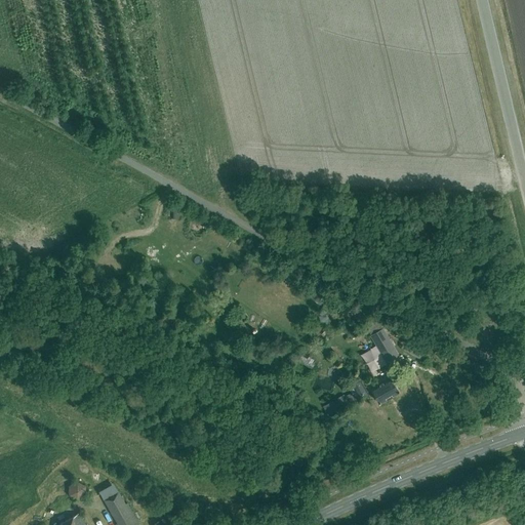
[(256,274),(266,277),(269,265),(259,263),(256,274)]
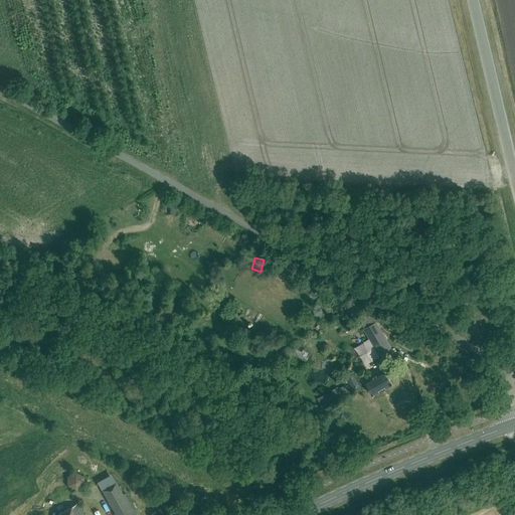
[(144,290),(150,281),(142,275),(135,283),(144,290)]
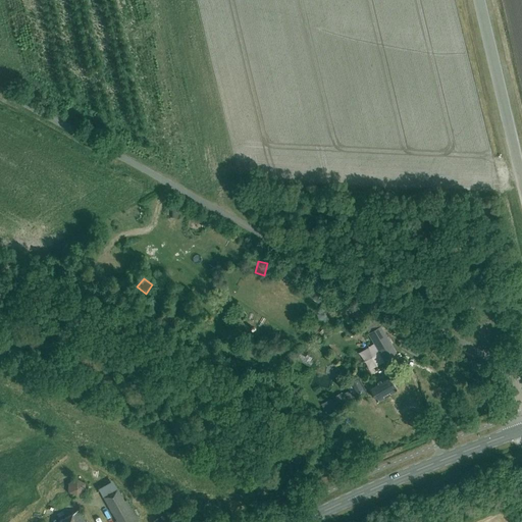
[(368,333),(387,366),(400,358),(381,326),(368,333)]
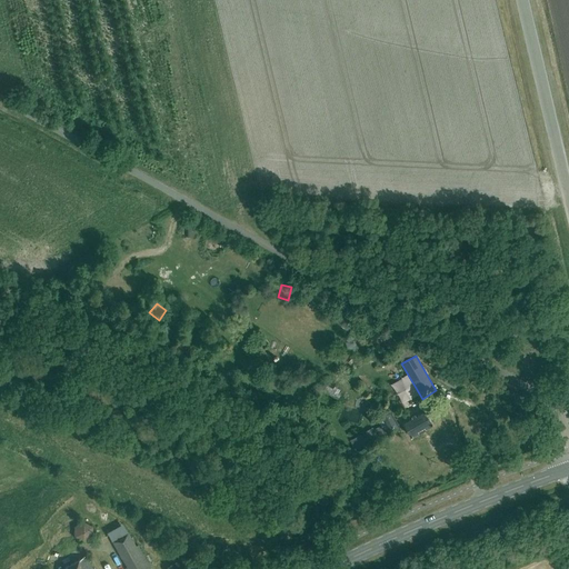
[(441,363),(437,372),(442,376),(448,367),(441,363)]
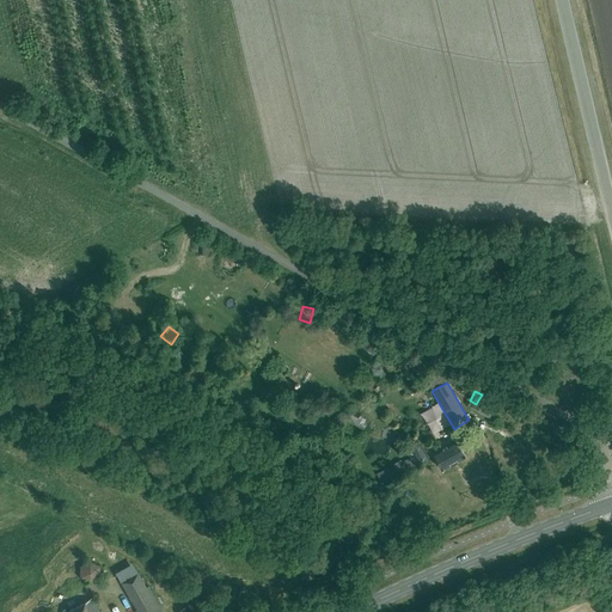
[(502,401),(484,391),(477,404),(495,415),(502,401)]
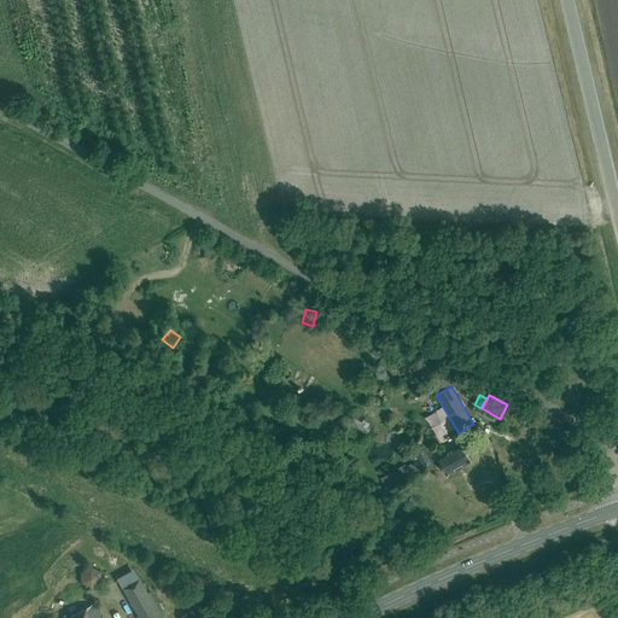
[(263,418),(272,420),(274,412),(267,409),(263,418)]
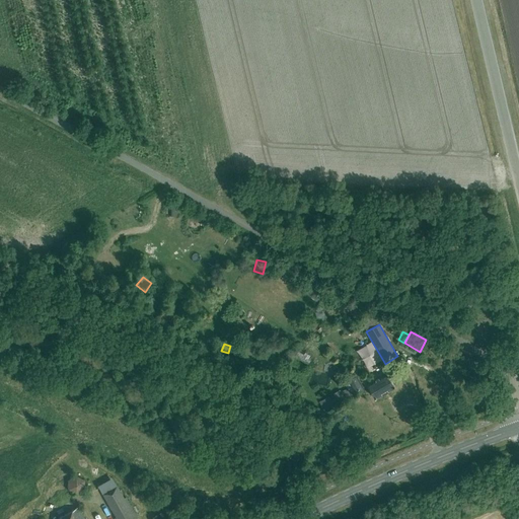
[(391,379),(388,373),(368,384),(371,391),(371,392),(373,396),(375,397),(376,398),(383,394),(383,395),(389,391),(396,387),(395,385),(395,384),(393,380),(391,379)]
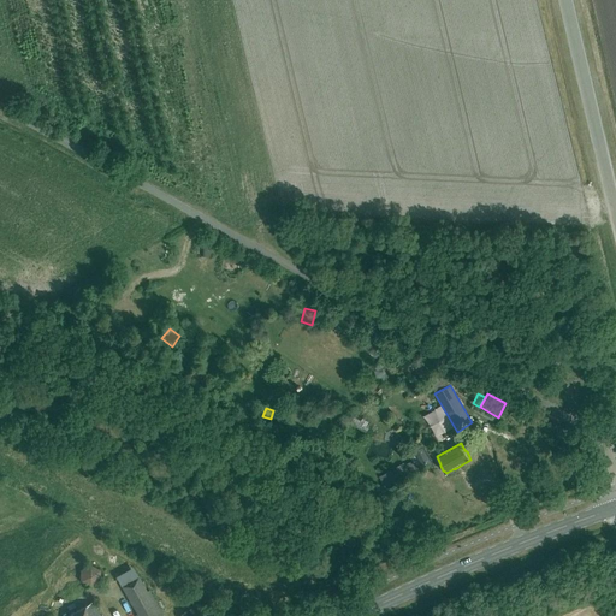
[(431,460),(424,446),(409,455),(416,468),(431,460)]
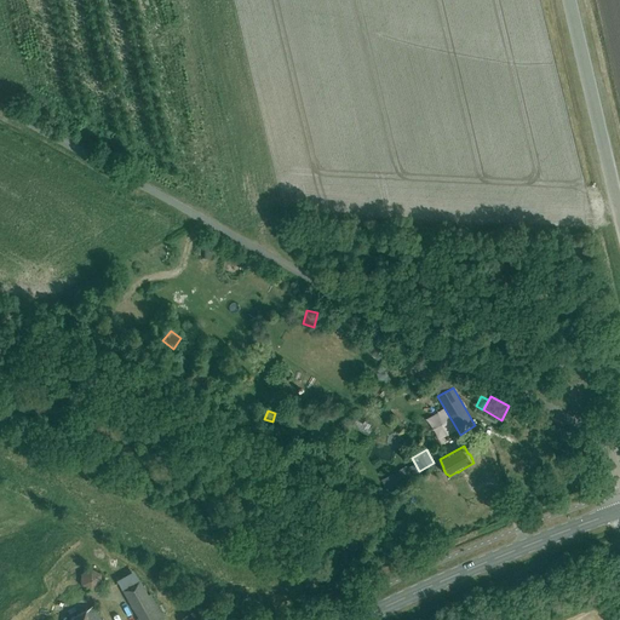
[(85,581),(93,590),(103,580),(95,570),(85,581)]
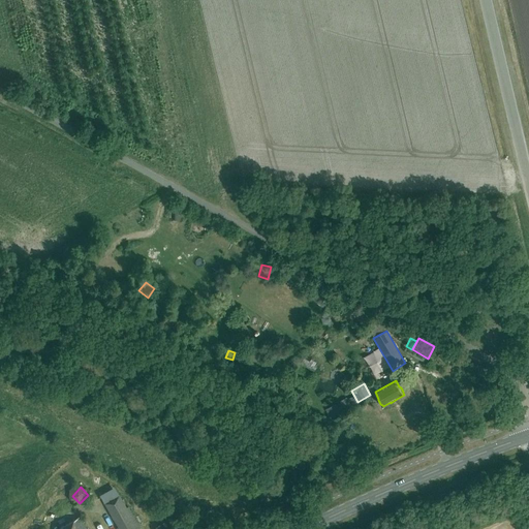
[(116,488),(99,495),(102,500),(118,493),(116,488)]
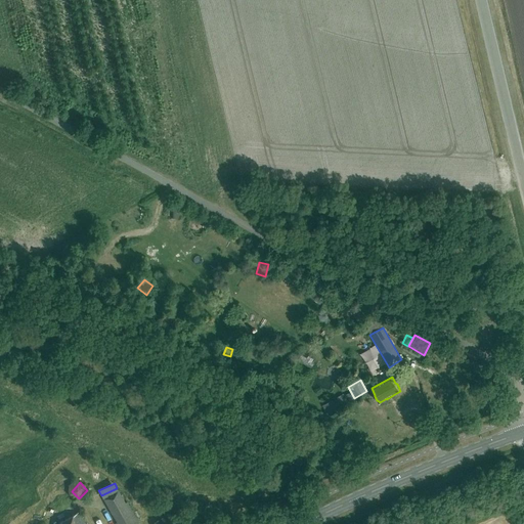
[(84,523),(79,513),(57,523),(84,523)]
